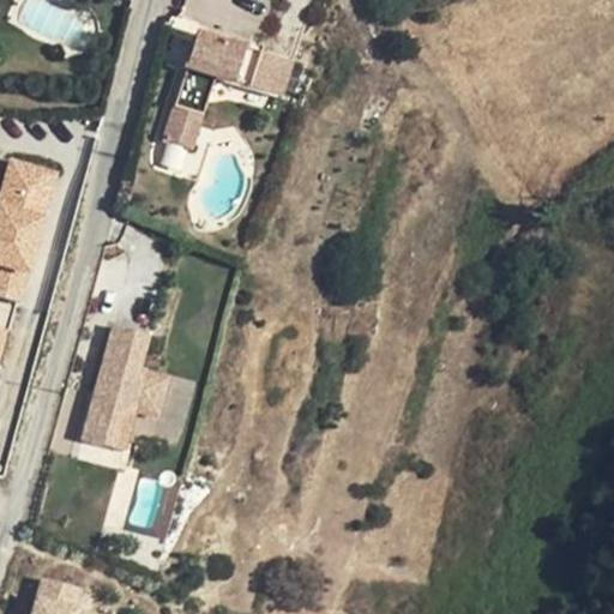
[(284,101),(298,60),(199,29),(186,70),(284,101)]
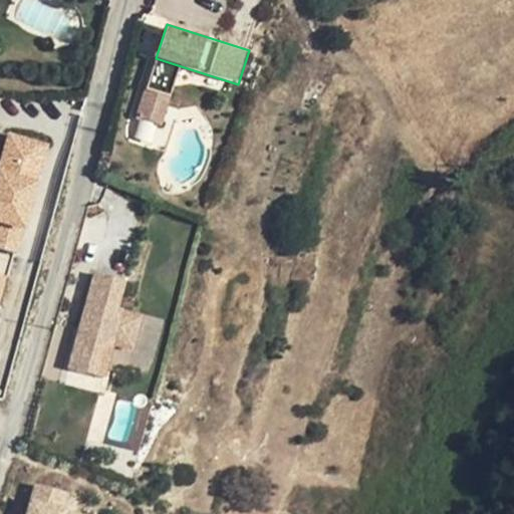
[(135,135),(161,140),(169,92),(144,88),(135,135)]
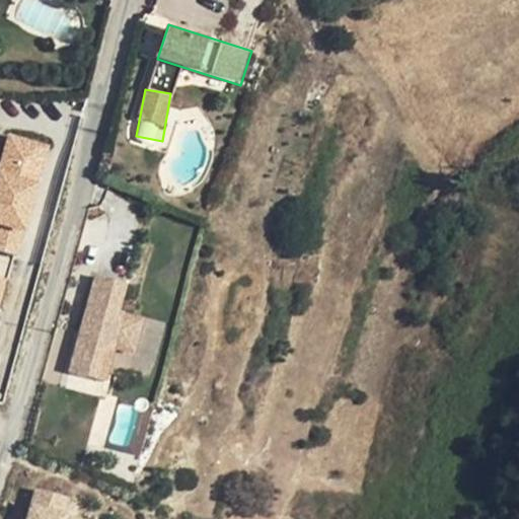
[(0,248),(21,254),(52,147),(11,136),(0,176),(0,248)]
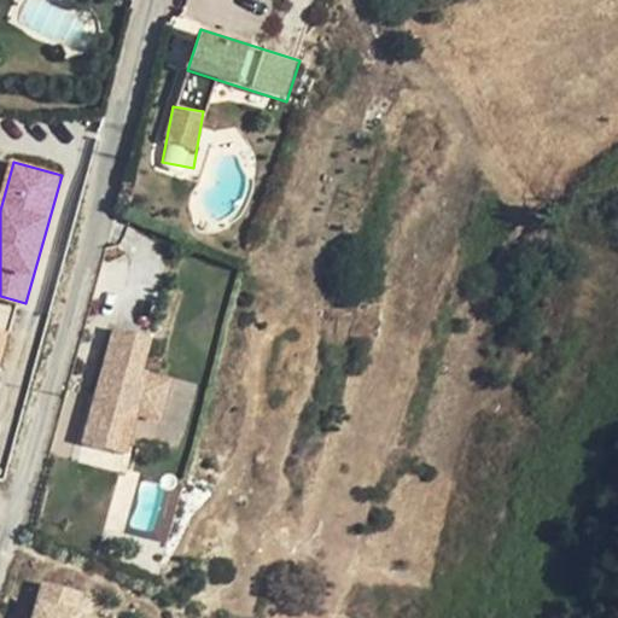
[(0,365),(1,366),(12,332),(0,327),(0,365)]
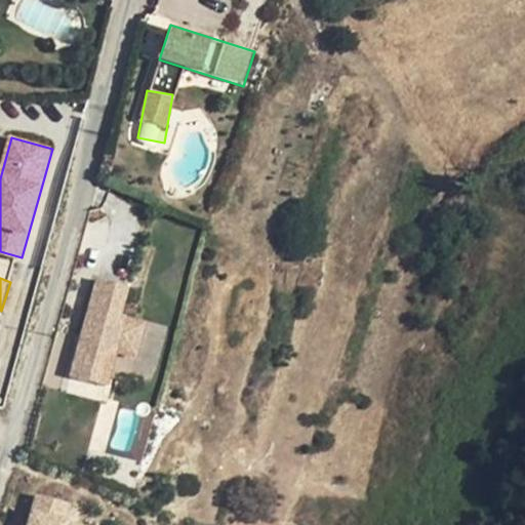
[(125,286),(96,279),(71,375),(94,382),(102,354),(113,356),(115,349),(135,354),(144,321),(118,314),(125,286)]
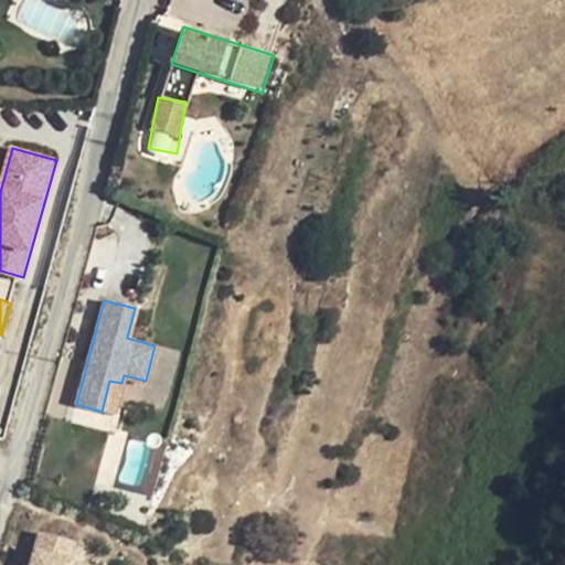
[(121,383),(109,381),(102,412),(114,414),(121,383)]
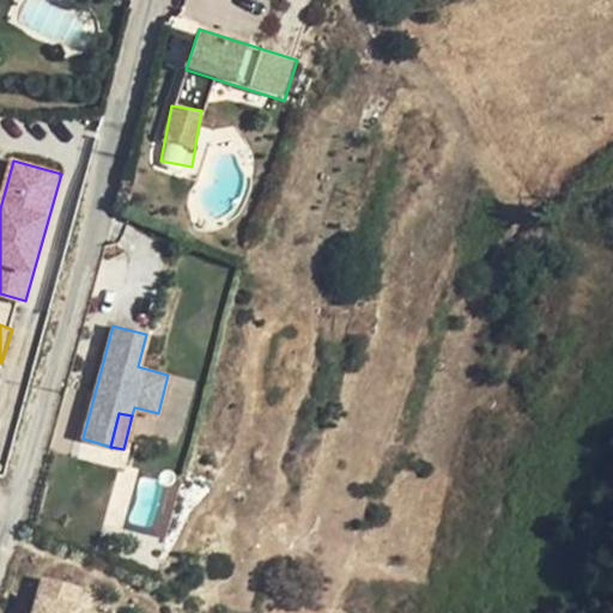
[(102,612),(80,608),(85,588),(37,576),(28,612),(102,612)]
